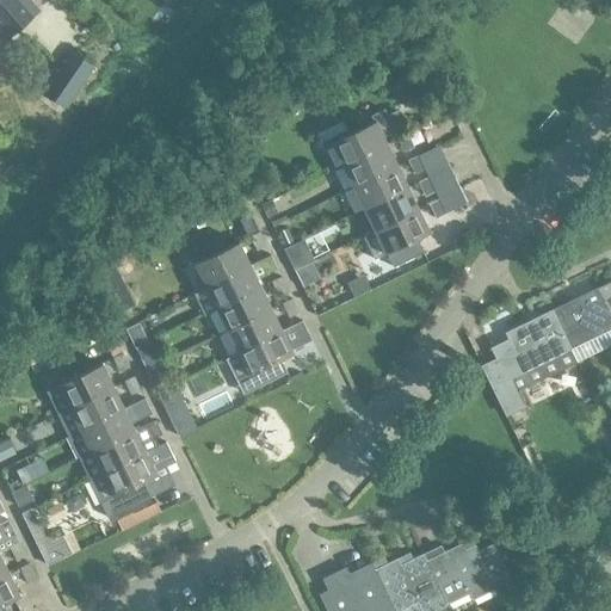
[(0,0),(0,26),(8,36),(35,12),(23,0),(19,0),(18,0),(0,0)]
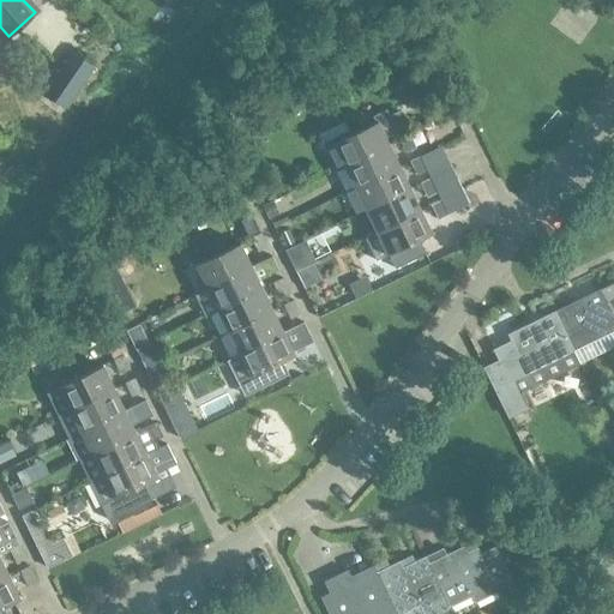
[(72,53),(56,77),(77,90),(92,66),(72,53)]
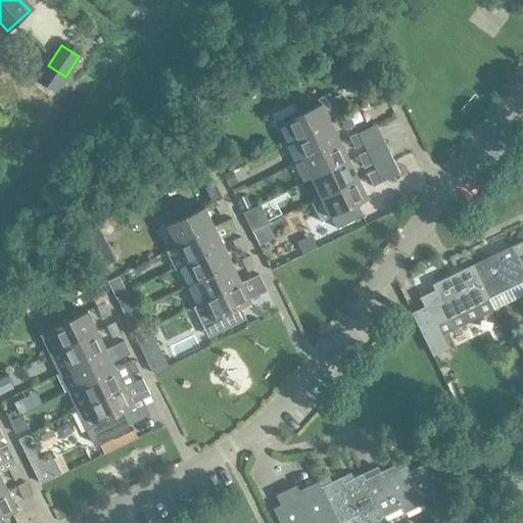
[(292,102),(271,113),(278,128),(285,124),(293,140),(331,122),(329,117),(338,112),(337,109),(344,106),(339,94),(331,98),(329,93),(318,98),(320,103),(298,113),(292,102)]
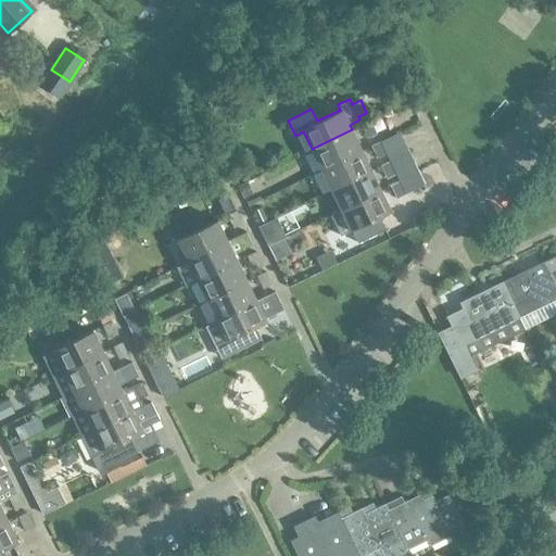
[(370,121),(361,125),(367,138),(377,134),(370,121)]
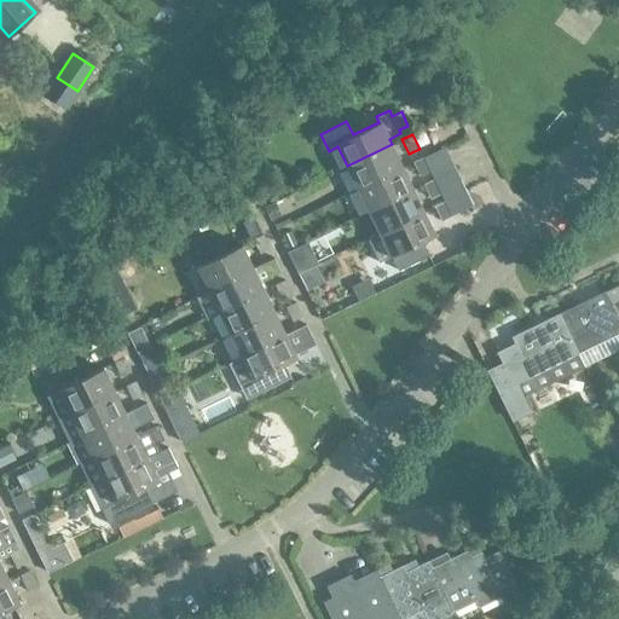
[(392,144),(347,166),(358,189),(403,167),(392,144)]
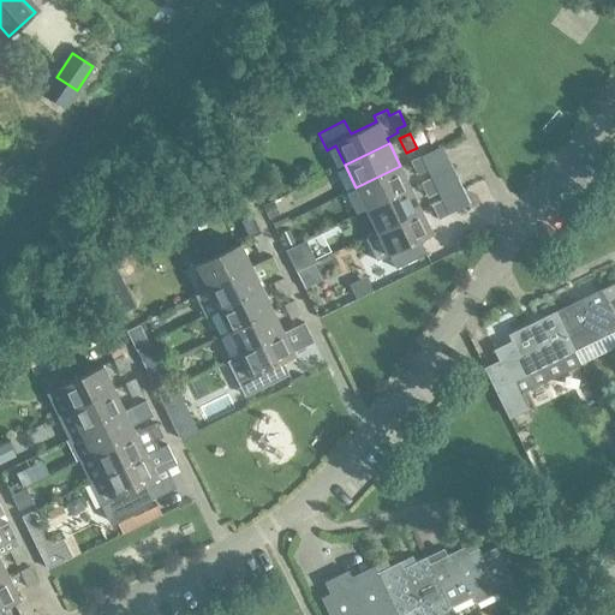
[(421,156),(410,161),(417,175),(428,171),(421,156)]
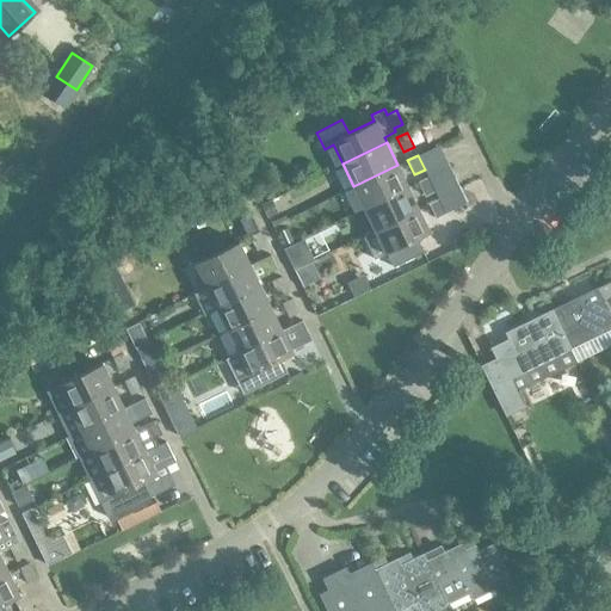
[(397,165),(353,186),(364,208),(408,186),(397,165)]
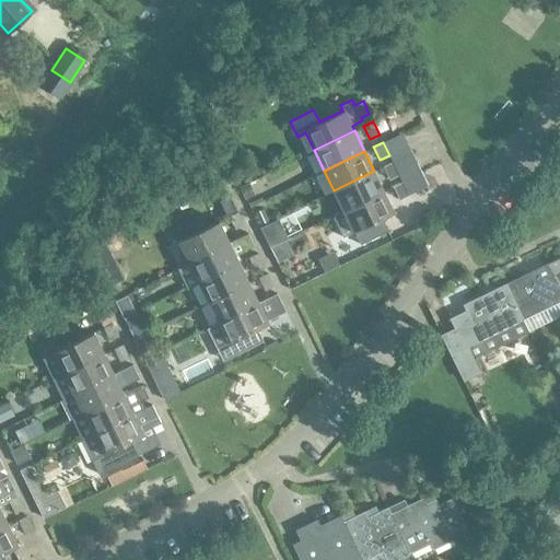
[(393,162),(383,166),(389,179),(399,175),(393,162)]
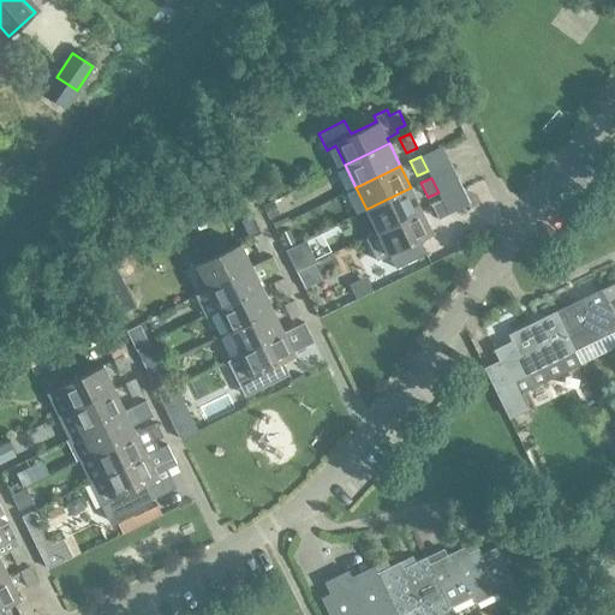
[(411,187),(366,209),(377,231),(422,209),(411,187)]
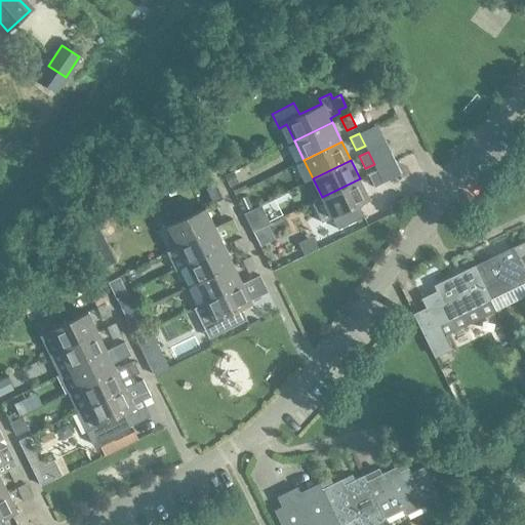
[(376,170),(368,174),(374,187),(382,183),(376,170)]
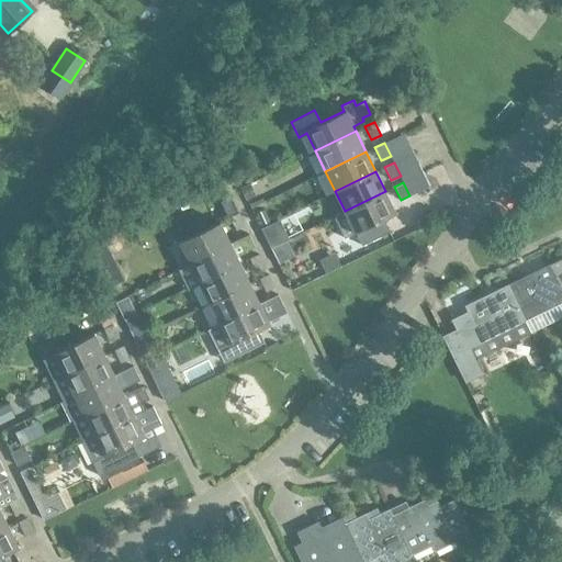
[(345,213),(334,217),(344,238),(356,233),(361,245),(389,232),(382,218),(395,213),(385,191),(345,211),(345,213)]
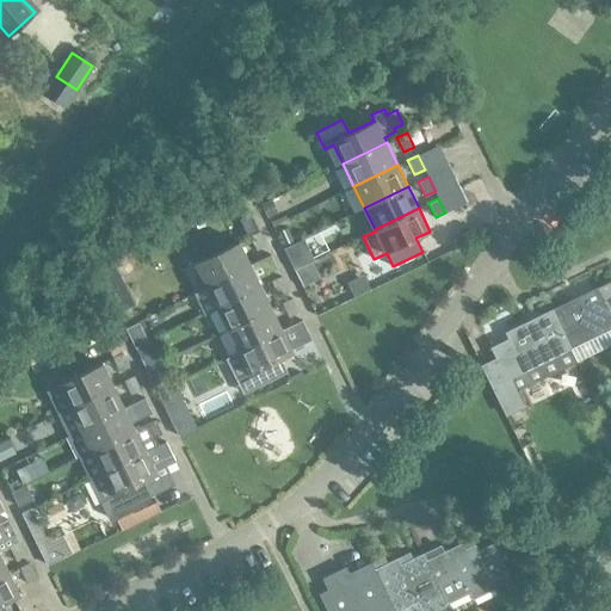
[(258,230),(248,236),(255,250),(265,245),(258,230)]
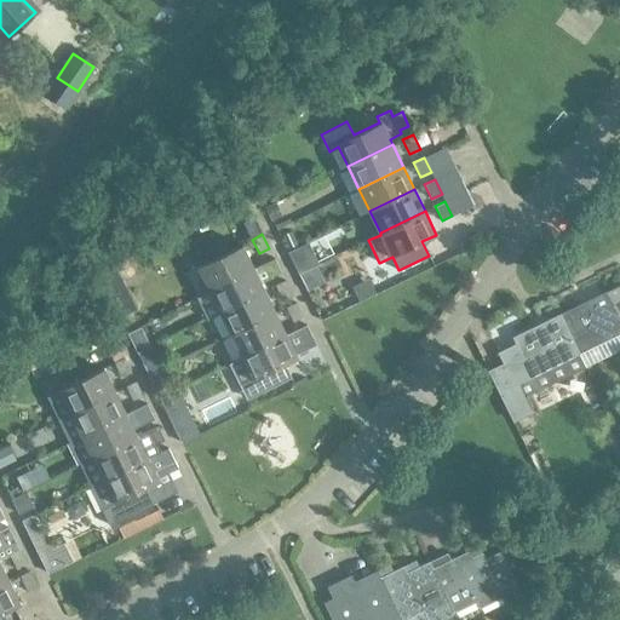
[(308,242),(288,252),(299,274),(319,265),(308,242)]
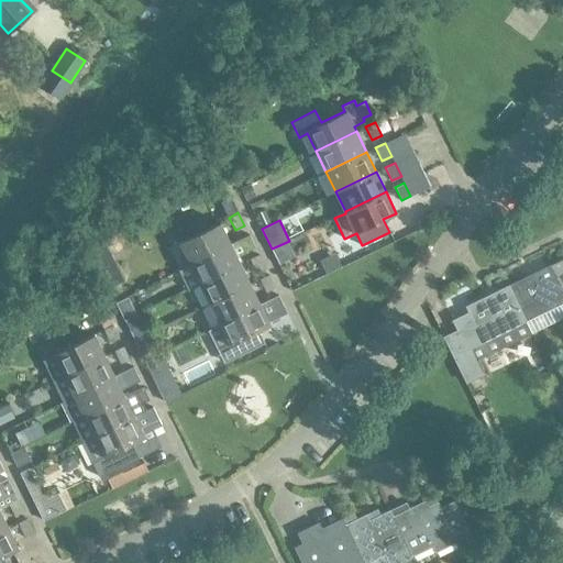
[(220,222),(179,242),(190,263),(210,253),(231,243),(220,222)]
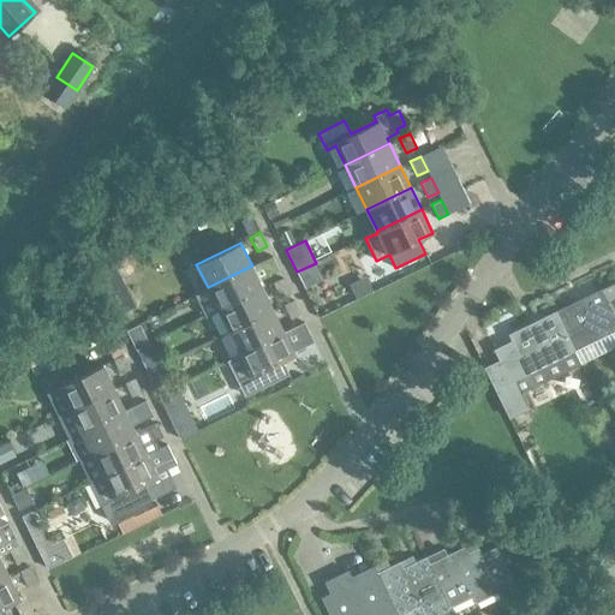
[(230,276),(208,287),(218,309),(230,304),(263,287),(260,280),(269,276),(269,275),(279,269),(273,256),(262,261),(252,266),(230,276)]
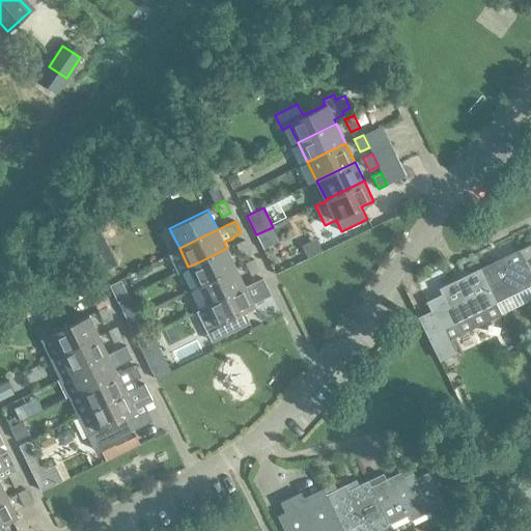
[(103,235),(87,244),(101,272),(102,272),(117,263),(103,235)]
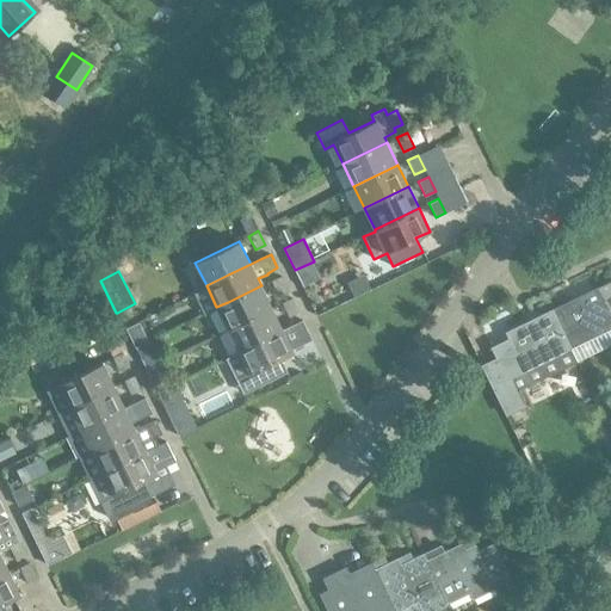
[(281,276),(270,282),(277,295),(288,290),(281,276)]
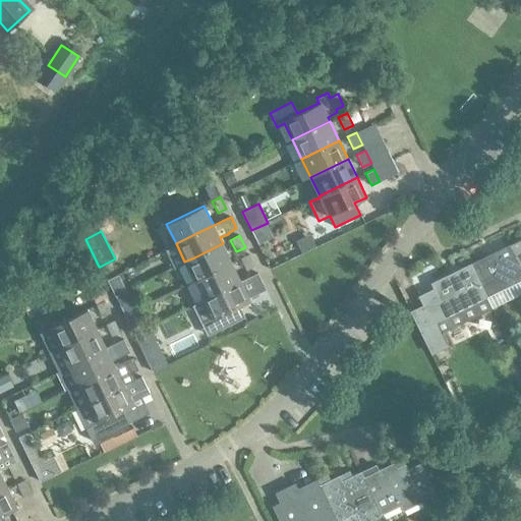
[(520,239),(509,245),(520,270),(520,239)]
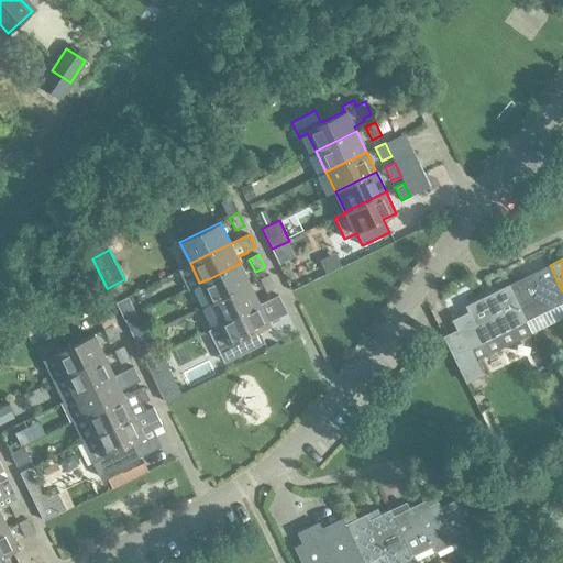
[(210,278),(199,283),(209,304),(250,284),(241,263),(210,278)]
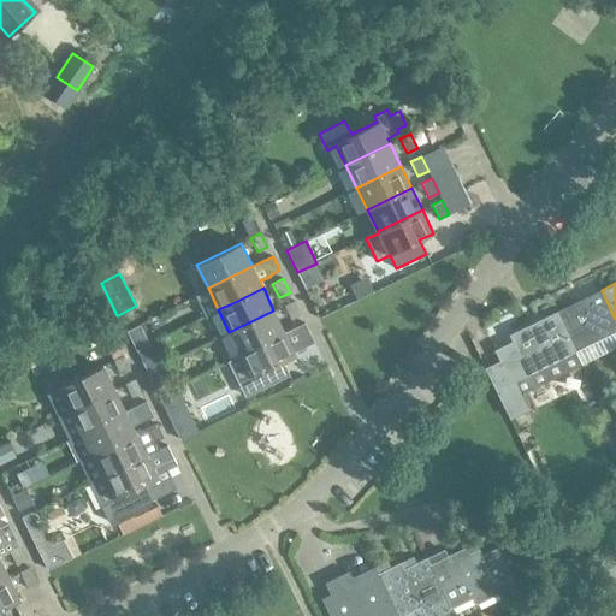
[(615,319),(602,290),(556,312),(575,350),(615,330),(615,319)]
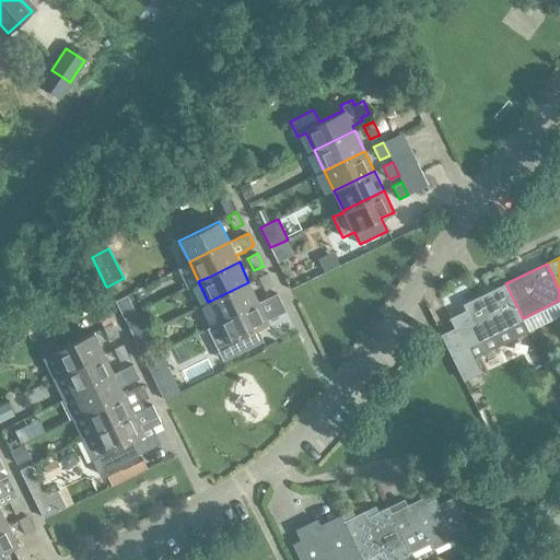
[(267,273),(257,278),(264,291),(272,286),(267,273)]
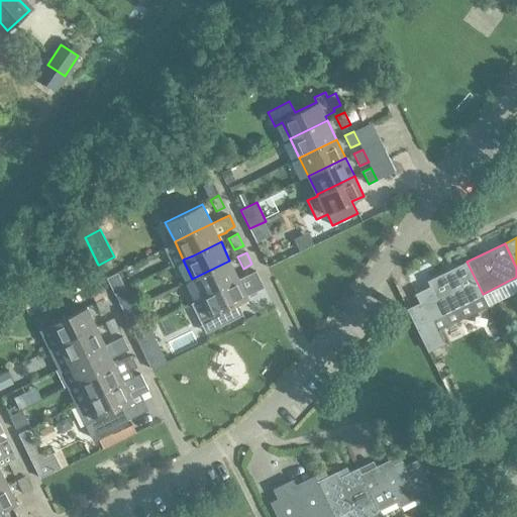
[(229,261),(192,279),(193,281),(201,297),(238,279),(229,261)]
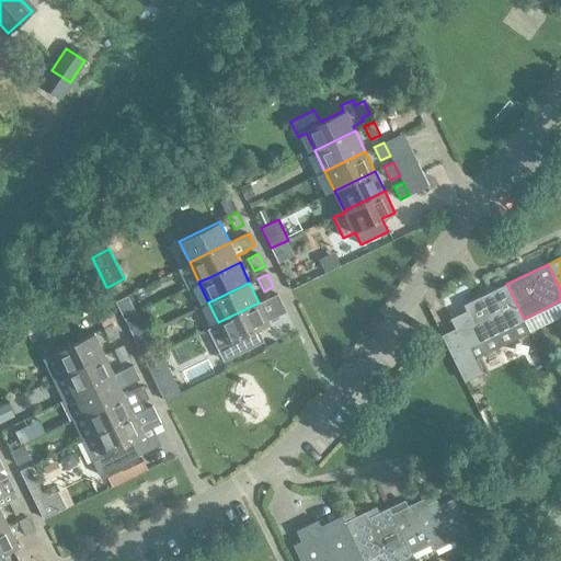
[(456,330),(443,336),(464,380),(481,371),(474,358),(529,332),(524,319),(506,284),(465,305),(468,311),(450,319),(456,330)]
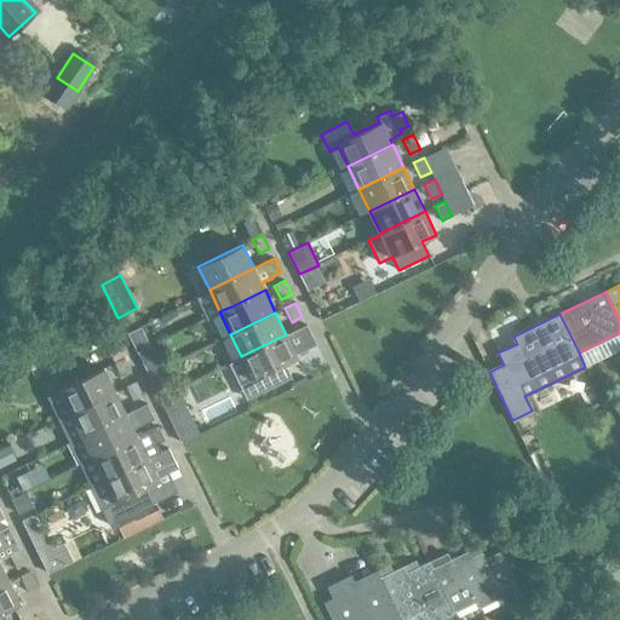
[(252,378),(240,384),(247,400),(291,378),(285,365),(298,357),(293,350),(305,344),(305,342),(313,338),(314,338),(306,323),(305,325),(286,334),(241,356),(252,378)]
